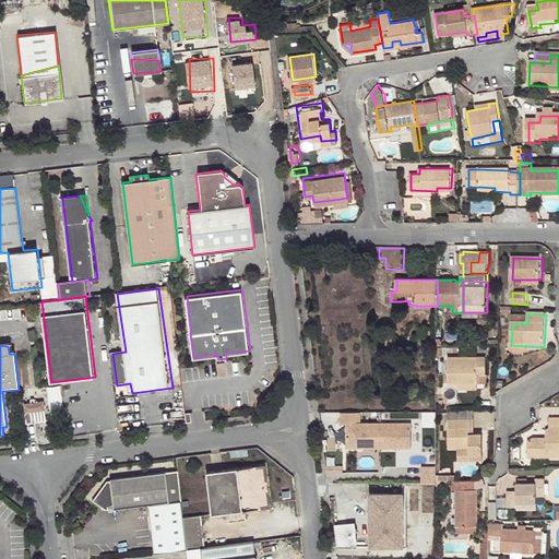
[(462,385),(480,385),(480,377),(489,378),(489,359),(452,359),(451,385),(462,385)]
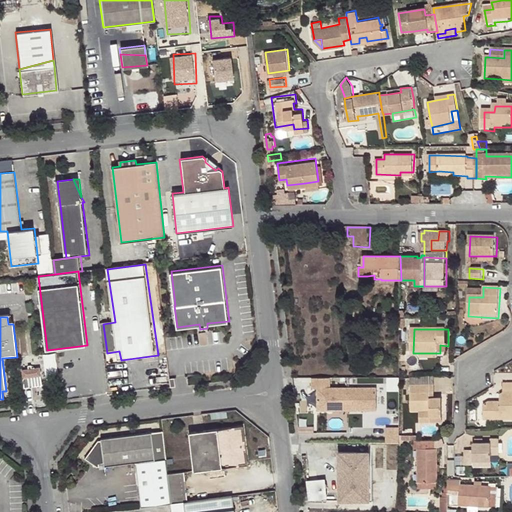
[(45,353),(46,370),(58,369),(57,352),(45,353)]
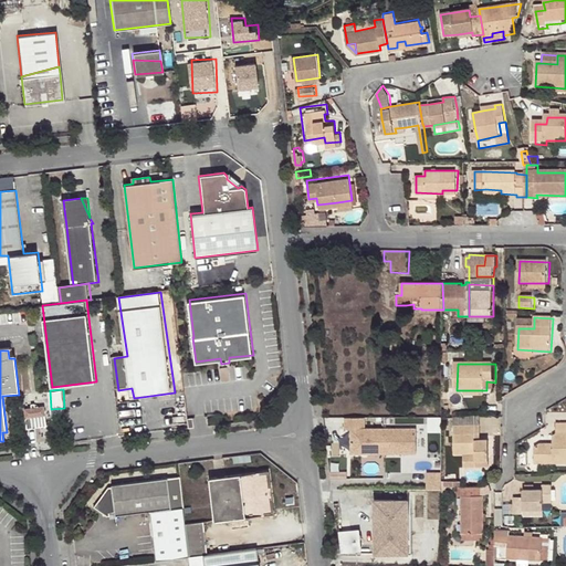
[(44,407),(23,410),(24,419),(45,416),(44,407)]
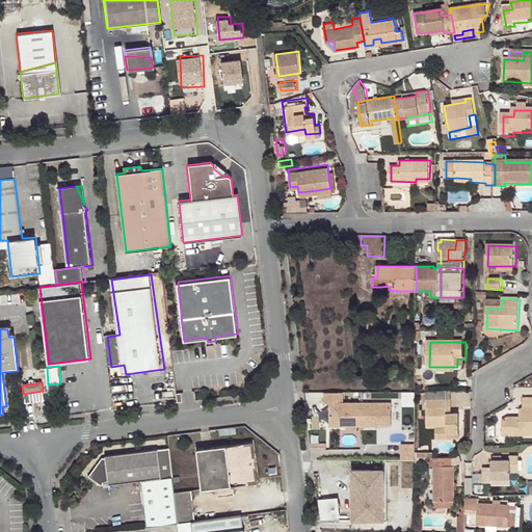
[(394,425),(393,399),(346,400),(346,390),(309,391),(310,446),(322,445),(322,430),(333,430),(333,426),(394,425)]
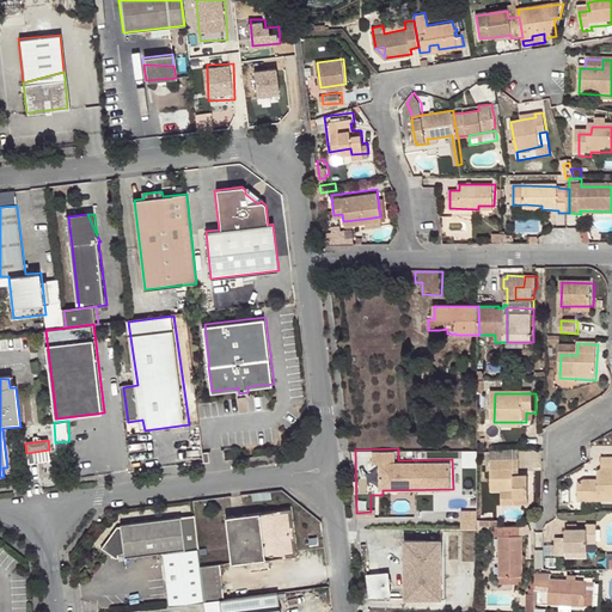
[(479,464),(479,450),(465,450),(465,465),(479,464)]
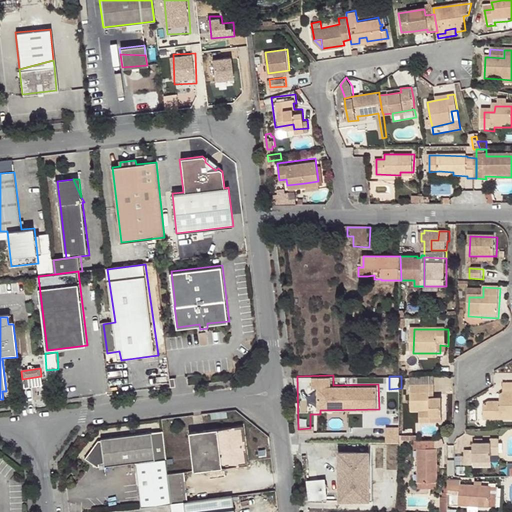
[(436,376),(414,378),(413,387),(436,386),(436,376)]
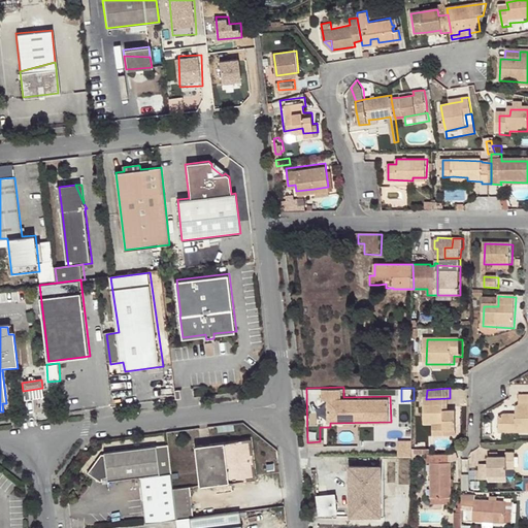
[(500,433),(527,433),(527,397),(522,397),(522,407),(518,408),(518,416),(505,416),(500,420),(500,433)]
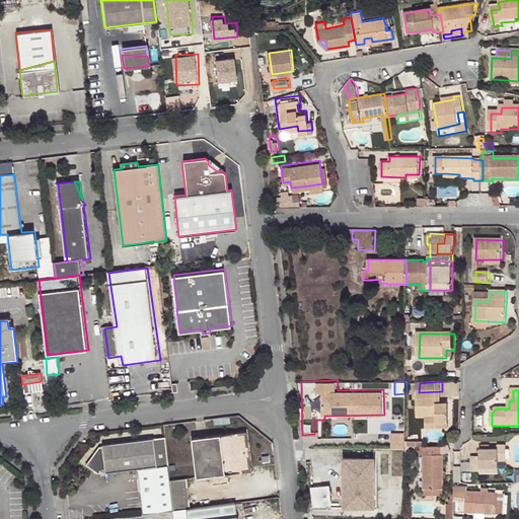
[(442,391),(419,392),(420,420),(426,419),(432,419),(439,419),(439,424),(449,424),(449,404),(438,404),(438,400),(443,400),(442,391)]
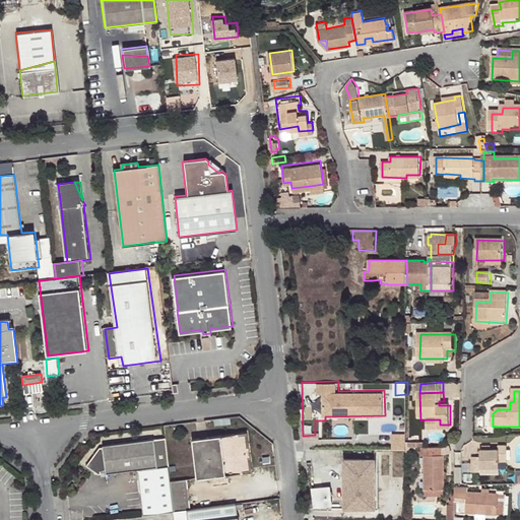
[(450,431),(450,425),(440,425),(440,419),(433,419),(427,419),(427,432),(450,431)]
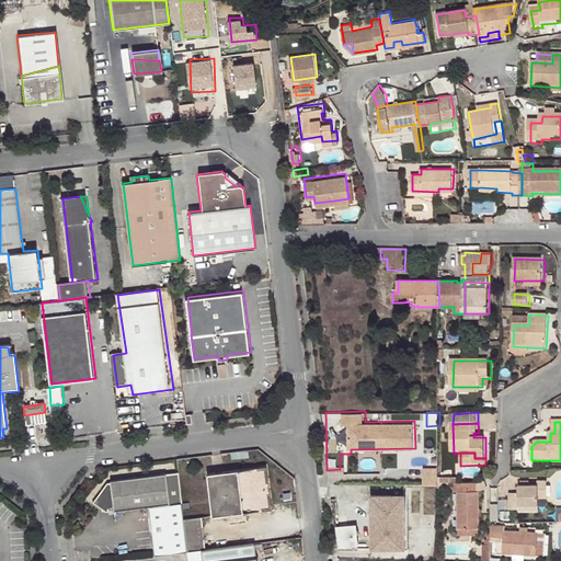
[(424,483),(439,483),(439,467),(425,466),(424,483)]
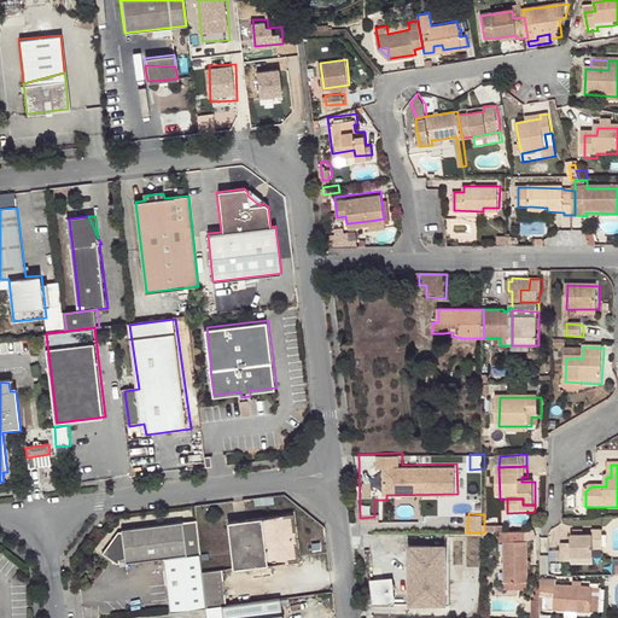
[(235,570),(299,561),(293,516),(229,524),(235,570)]
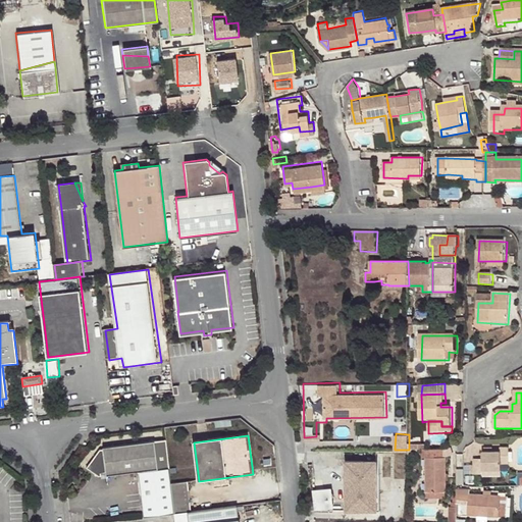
[(82,468),(96,478),(139,473),(145,516),(175,513),(171,482),(170,469),(166,441),(98,450),(82,468)]
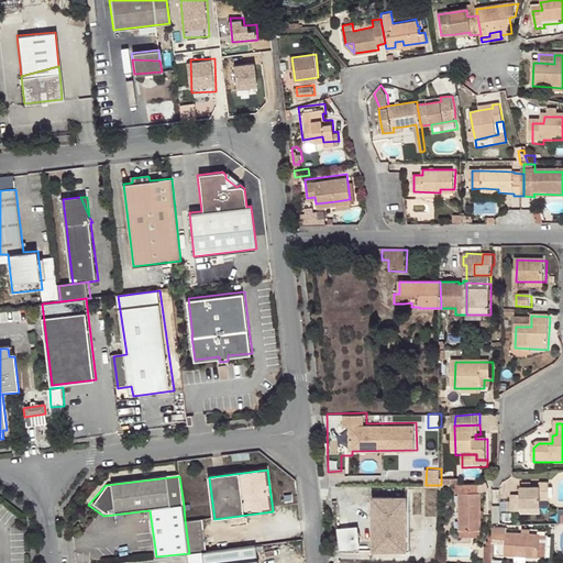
[(522,509),(542,509),(542,503),(551,503),(552,485),(543,484),(542,488),(522,489),(522,496),(522,509)]
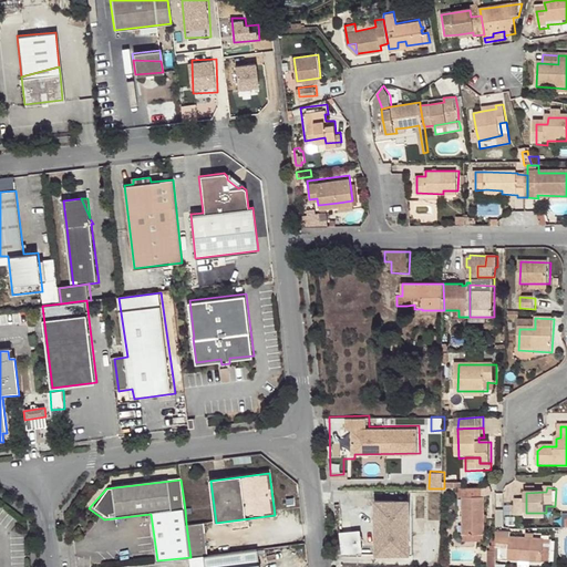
[(464,533),(485,534),(486,496),(483,496),(483,488),(460,488),(460,496),(465,496),(464,533)]
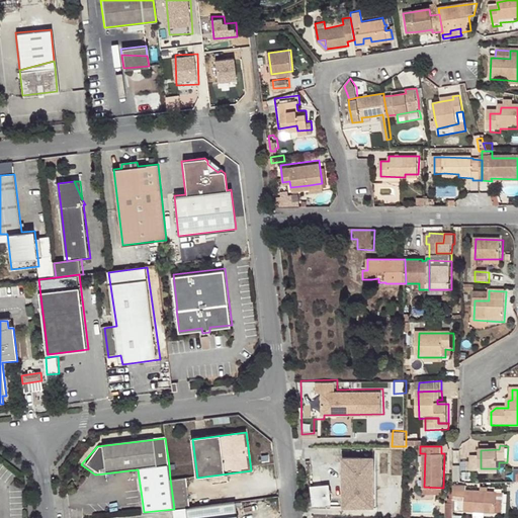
[(344,506),(378,506),(377,454),(343,455),(344,506)]
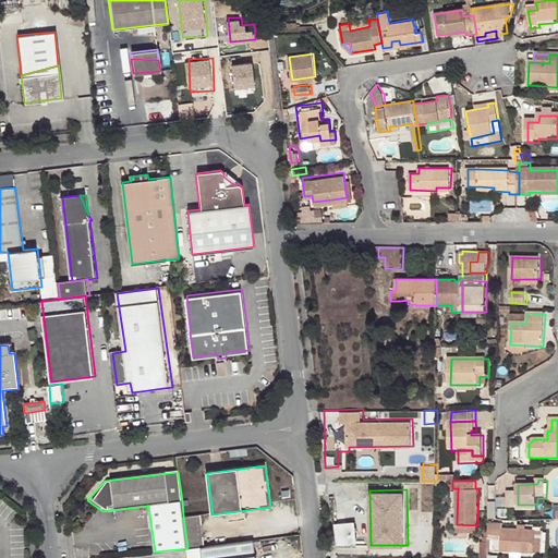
[(537,509),(537,505),(518,505),(518,492),(508,493),(508,499),(504,499),(504,508),(537,509)]
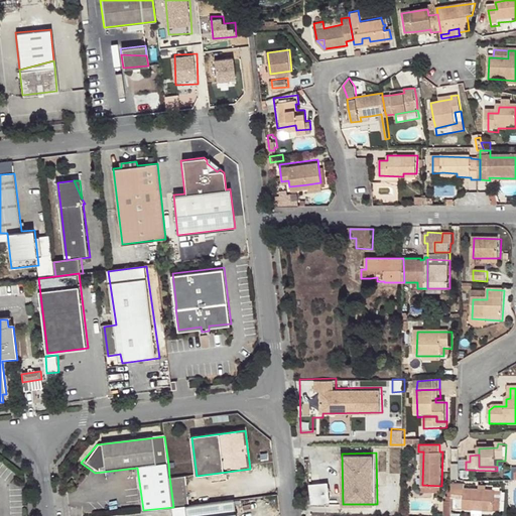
[(169,477),(173,507),(186,505),(188,505),(185,475),(169,477)]
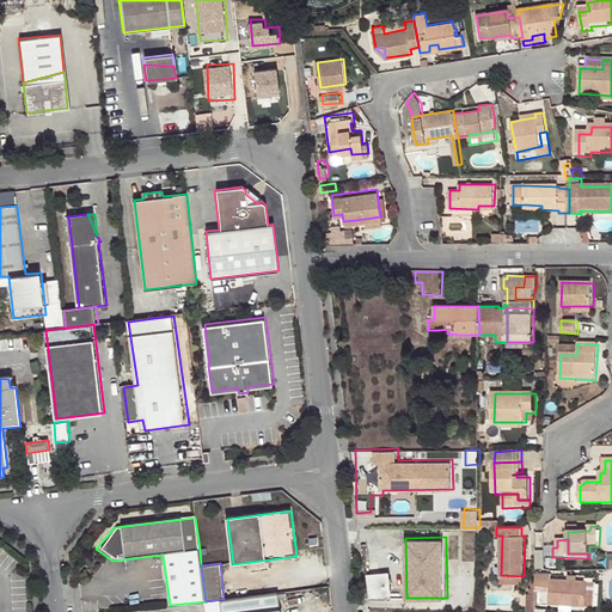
[(396,595),(392,569),(368,573),(372,599),(396,595)]
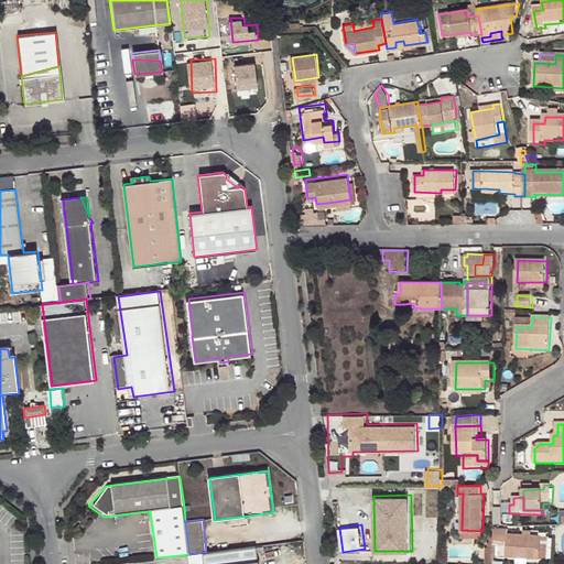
[(495,529),(495,545),(507,545),(508,557),(518,559),(530,559),(542,560),(542,537),(509,535),(509,530),(495,529)]
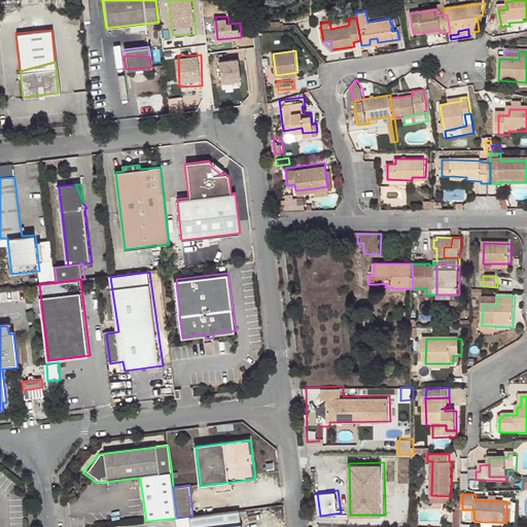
[(431,495),(431,503),(451,503),(451,496),(431,495)]
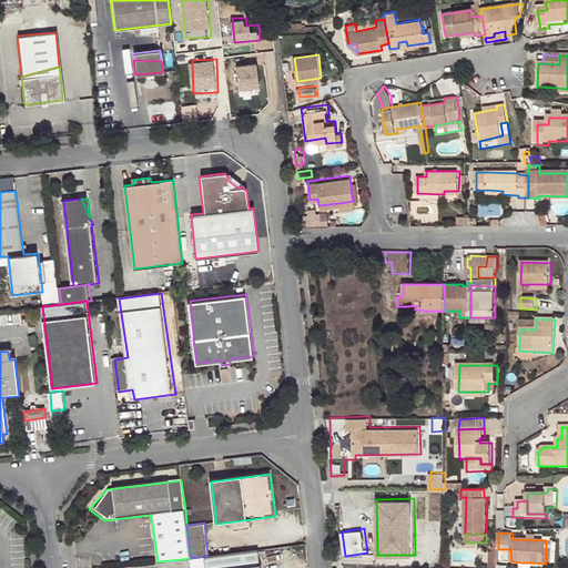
[(556,540),(546,540),(546,564),(555,564),(556,540)]
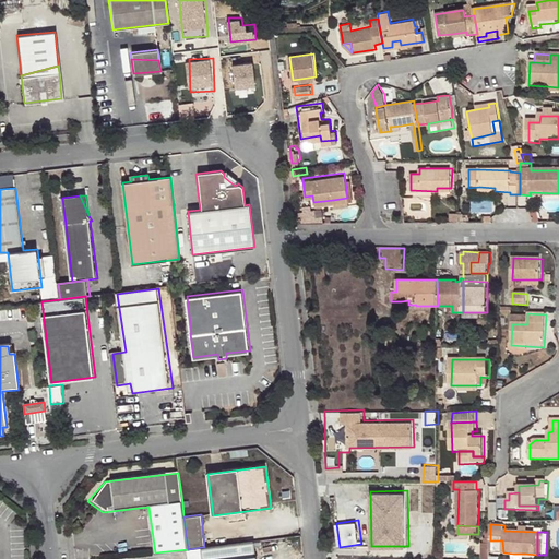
[(257,558),(256,540),(204,547),(202,547),(202,558),(257,558)]
